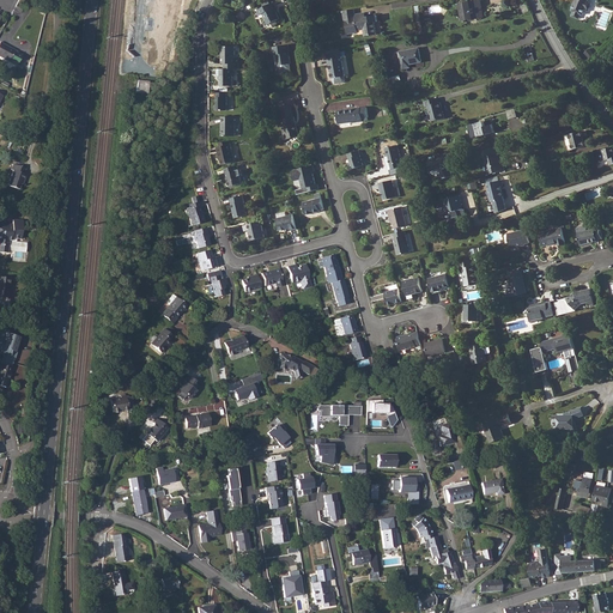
[(481,6),(479,0),(471,1),(471,2),(461,4),(463,20),(477,18),(477,17),(483,16),(481,6)]
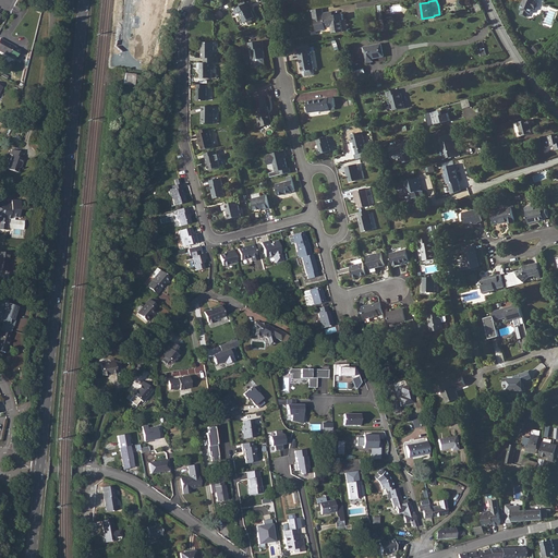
[(525,0),(522,11),(523,11),(522,15),(530,17),(531,14),(533,15),(535,10),(537,11),(540,4),(536,2),(537,0),(525,0)]
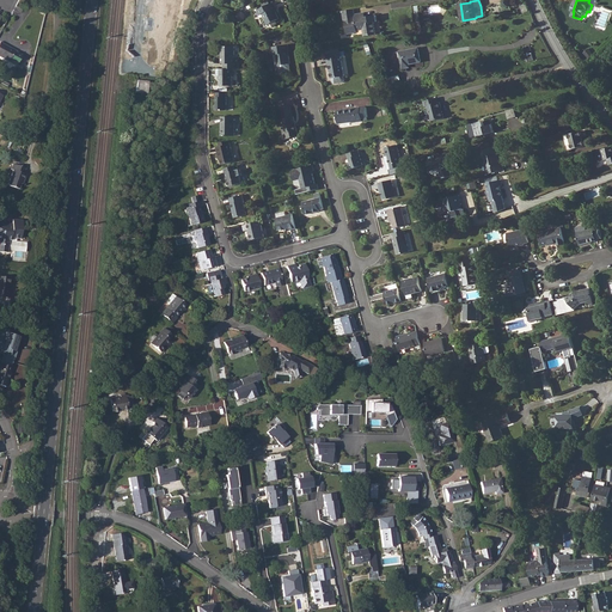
[(264,7),(256,12),(258,17),(262,14),(268,25),(271,23),(273,26),(277,24),(276,20),(280,19),(274,8),(276,7),(274,2),(270,5),(264,7)]
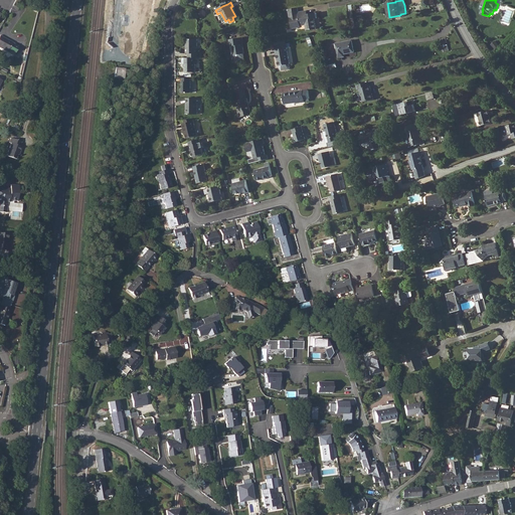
[(306,10),(298,12),(298,8),(288,9),(289,18),(291,18),(293,28),(299,27),(301,25),(306,25),(306,30),(309,30),(316,29),(315,18),(317,18),(316,12),(311,14),(311,15),(307,16),(306,10)]
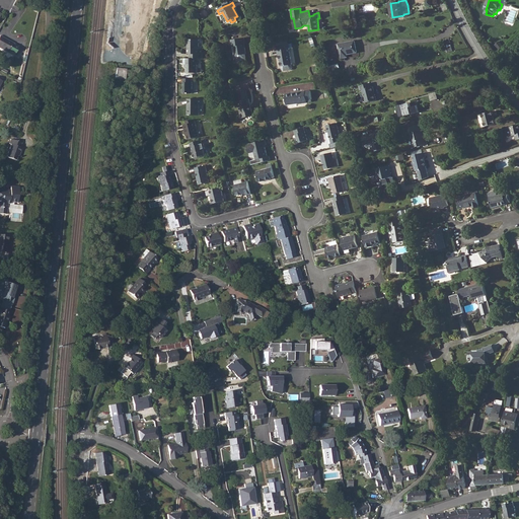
[(0,35),(0,48),(13,56),(18,47),(11,44),(12,43),(0,35)]
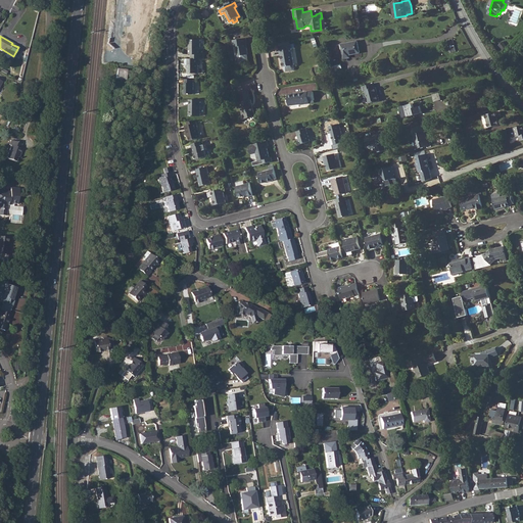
[(246,38),(233,40),(234,43),(236,43),(236,47),(238,56),(239,56),(240,61),(248,60),(247,55),(248,54),(246,44),(247,44),(246,38)]
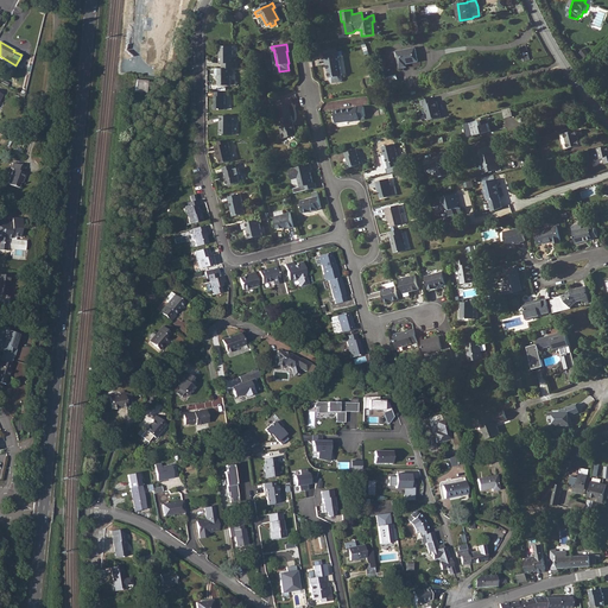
[(526,45),(520,46),(525,62),(531,59),(526,45)]
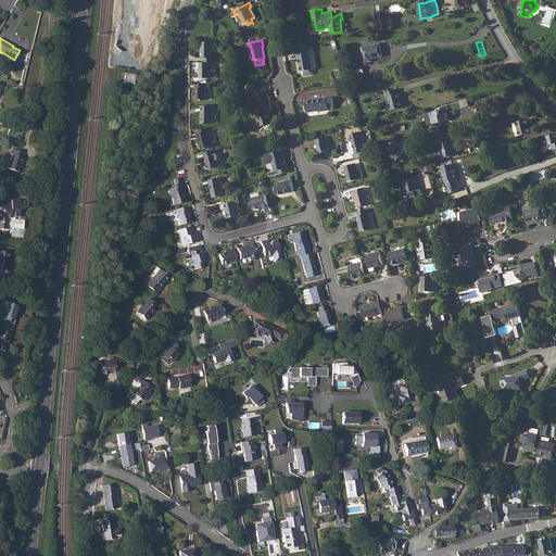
[(204,59),(204,63),(213,63),(217,63),(217,53),(214,52),(213,42),(201,42),(201,49),(203,49),(203,52),(202,52),(202,58),(204,59)]
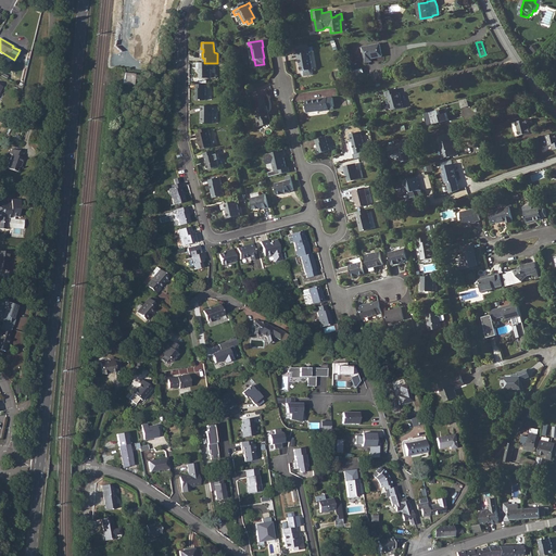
[(380,43),(363,48),(366,62),(371,61),(371,59),(382,57),(380,43)]
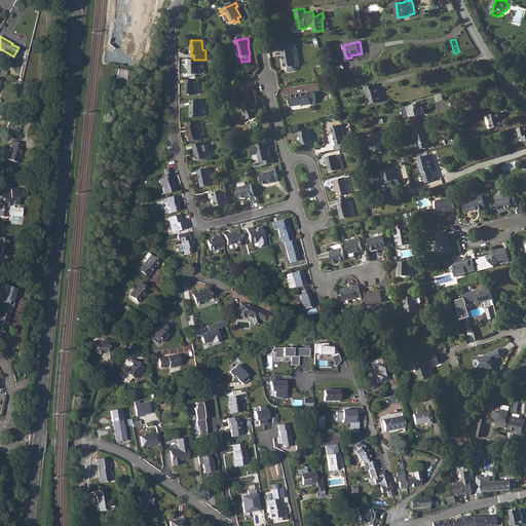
[(292,45),(280,47),(282,55),(284,55),(286,67),(287,70),(288,72),(295,71),(296,69),(296,65),(293,49),(297,48),(296,45),(292,45)]
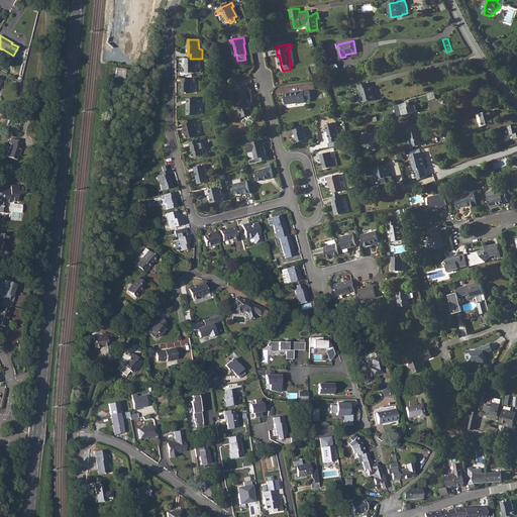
[(190,59),(183,59),(183,65),(186,65),(186,73),(197,73),(197,64),(198,64),(198,59),(190,59)]
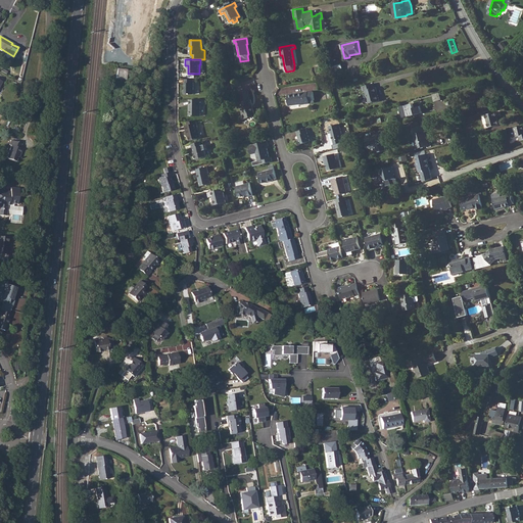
[(116,78),(128,79),(128,68),(117,68),(116,78)]
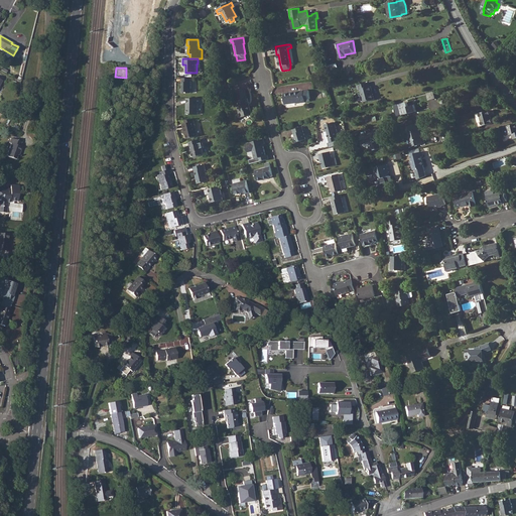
[(190,79),(182,79),(182,89),(181,89),(181,94),(190,94),(190,79)]
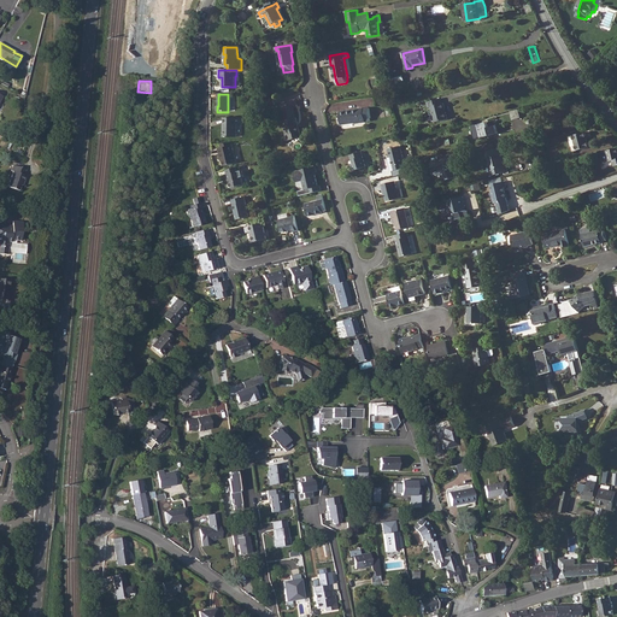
[(440,99),(425,103),(428,107),(429,107),(433,117),(446,113),(445,112),(444,110),(445,109),(444,103),(441,104),(440,99)]
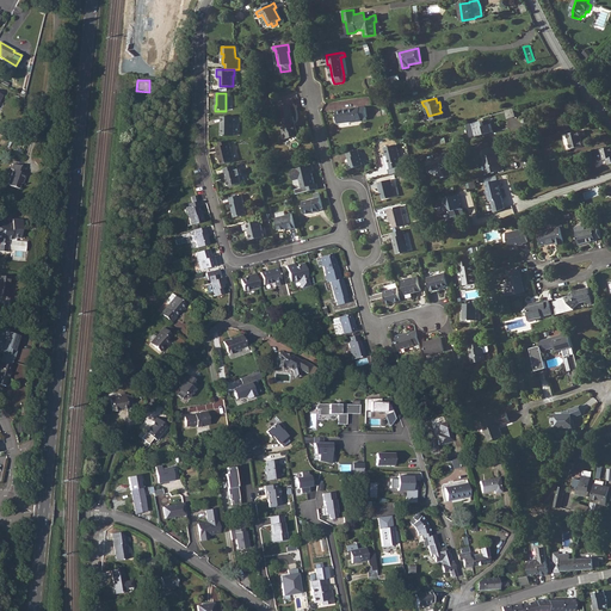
[(281,121),(284,134),(287,133),(289,139),(298,136),(291,106),(282,109),(284,119),(281,121)]
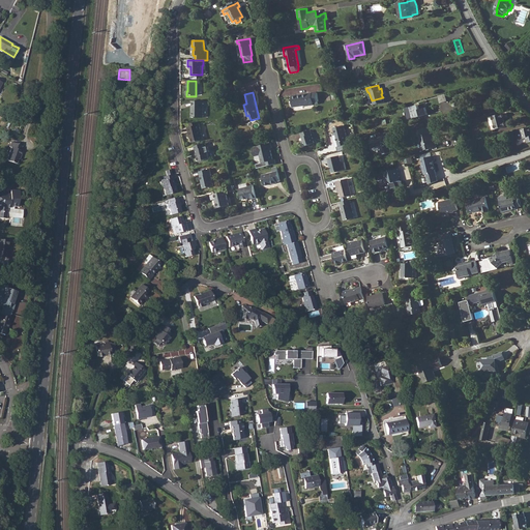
[(313,93),(292,95),(293,107),(304,106),(304,107),(314,105),(314,102),(319,101),(318,93),(313,94),(313,93)]
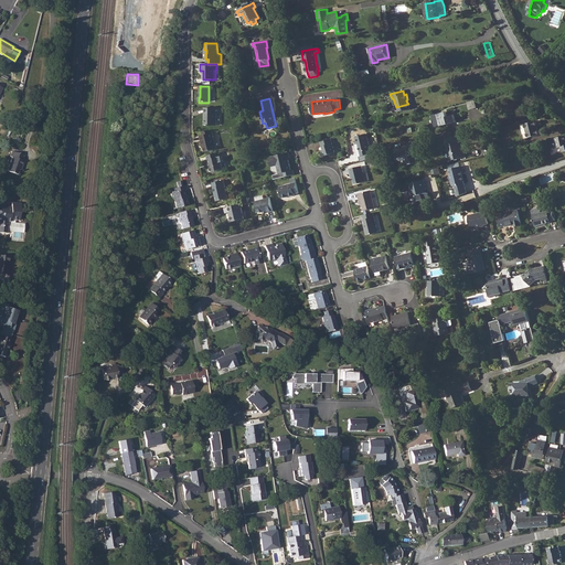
[(470,109),(478,107),(476,99),(468,102),(470,109)]
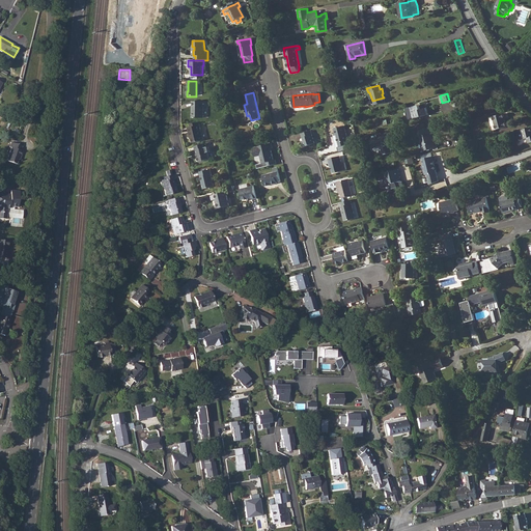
[(194,107),(192,107),(192,118),(203,118),(203,107),(207,107),(207,102),(194,102),(194,107)]
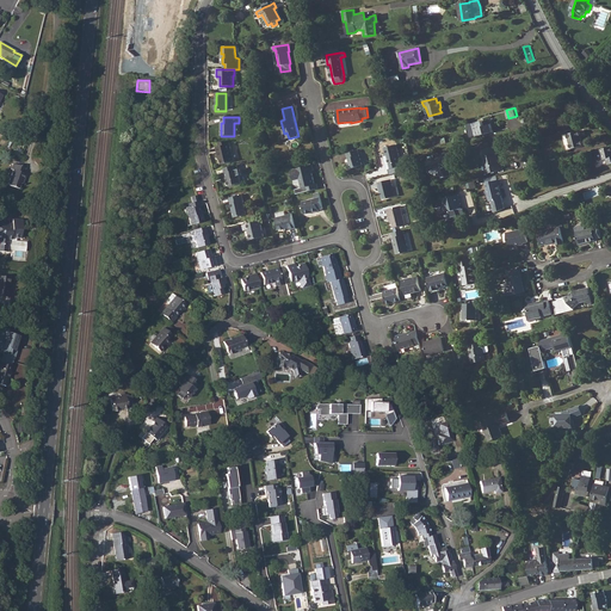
[(491,125),(474,130),(475,137),(493,133),(491,125)]
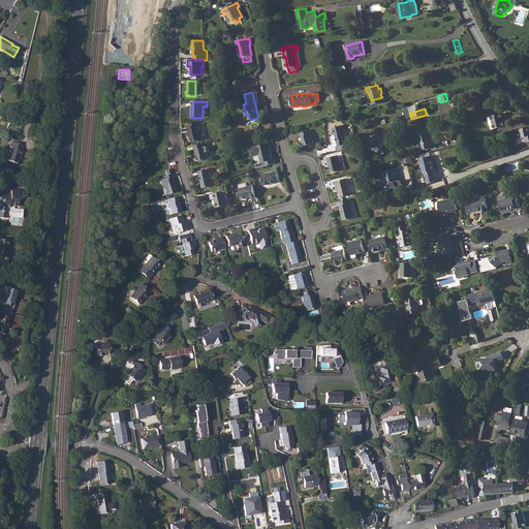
[(494,125),(495,128),(505,126),(502,114),(488,117),(490,126),(494,125)]
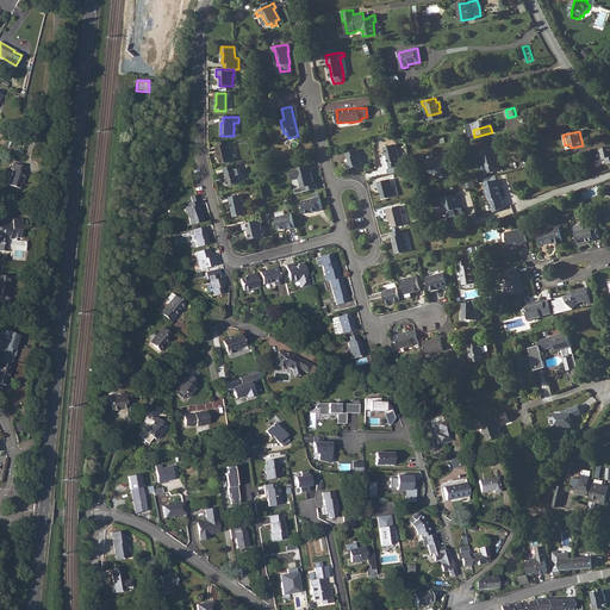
[(229,142),(218,142),(219,147),(216,148),(218,156),(221,165),(234,161),(229,142)]
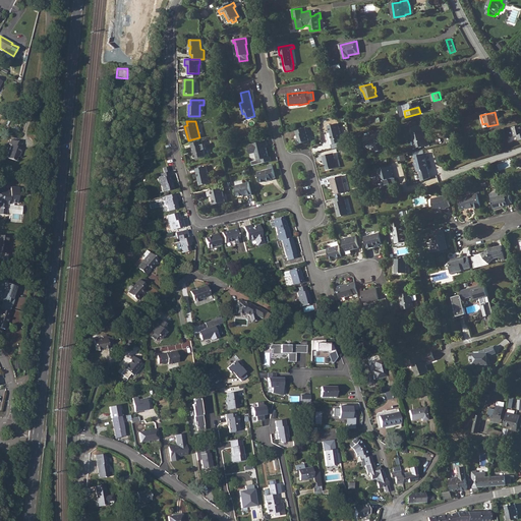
[(339,123),(329,126),(331,135),(329,135),(330,140),(331,140),(332,145),(344,141),(339,123)]
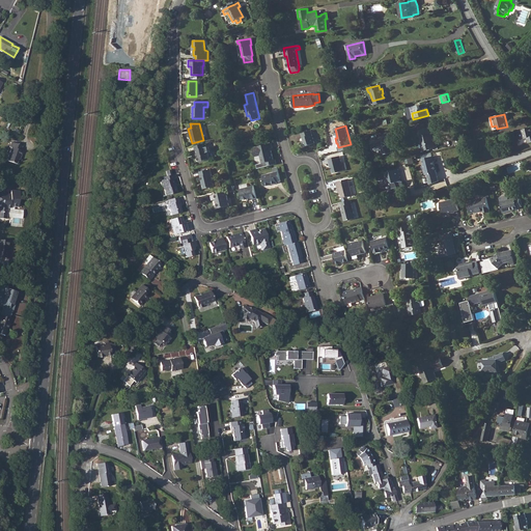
[(530,127),(522,130),(524,138),(527,138),(528,143),(530,142),(530,127)]
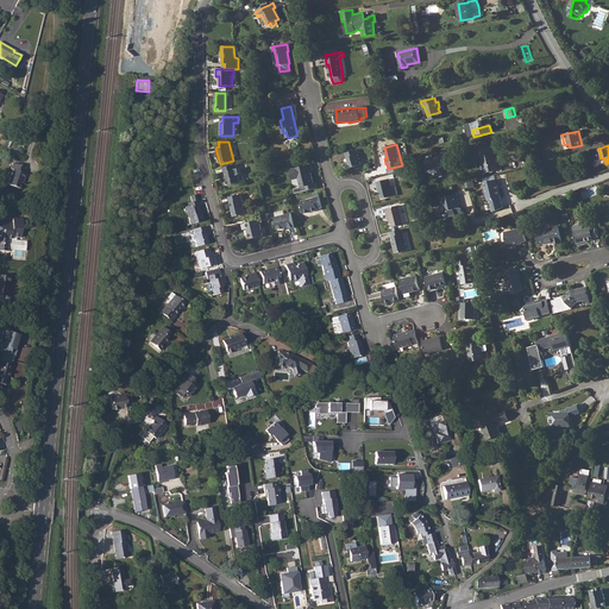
[(493,146),(479,150),(485,173),(498,169),(493,146)]
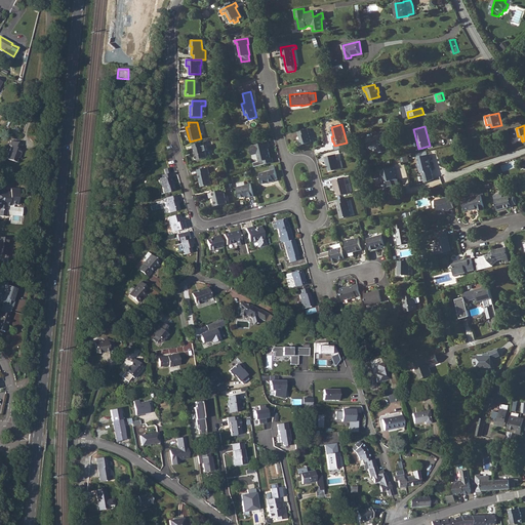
[(309,129),(298,132),(299,136),(300,135),(301,139),(299,139),(301,146),(313,142),(309,129)]
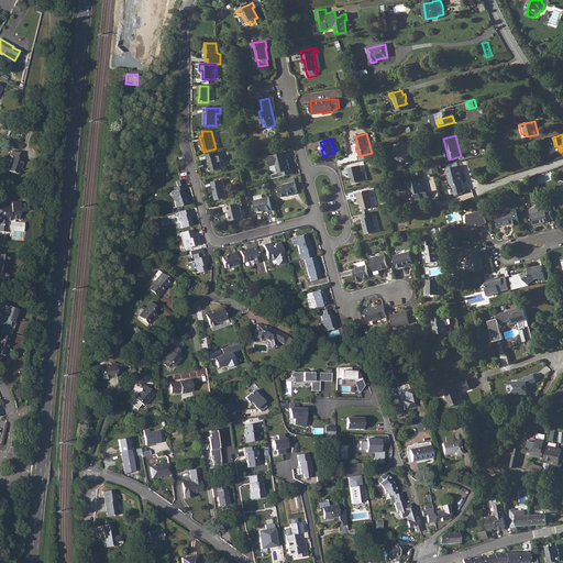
[(410,144),(394,148),(397,157),(403,156),(405,157),(407,165),(416,163),(410,144)]
